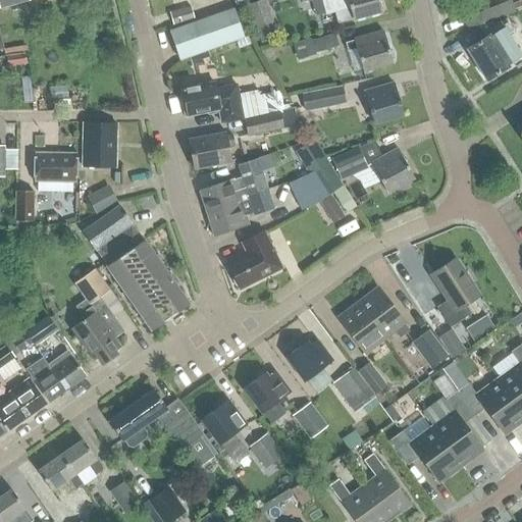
[(254,11),(264,7),(261,0),(258,0),(251,3),(254,11)]
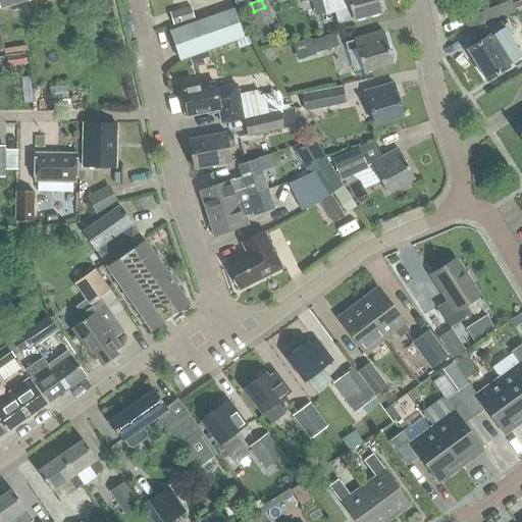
[(300,0),(302,3),(310,0),(320,0),(325,14),(334,12),(337,23),(352,19),(352,21),(381,12),(378,0),(300,0)]
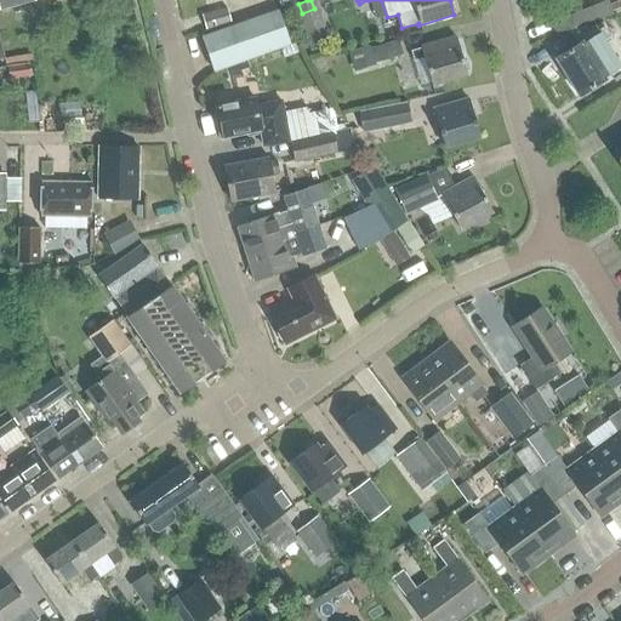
[(557,38),(613,13),(607,0),(603,0),(550,23),(557,38)]
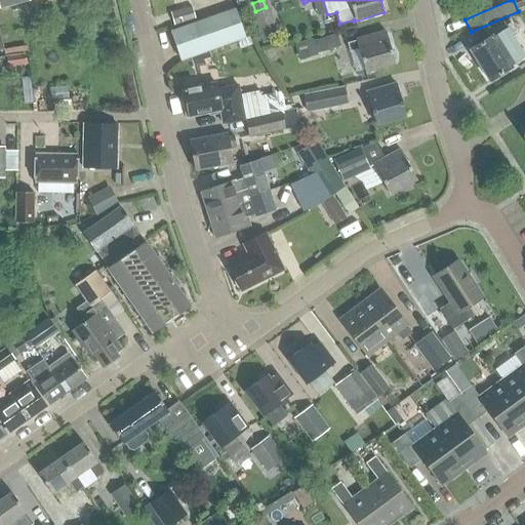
[(173,27),(194,21),(191,6),(169,12),(173,27)]
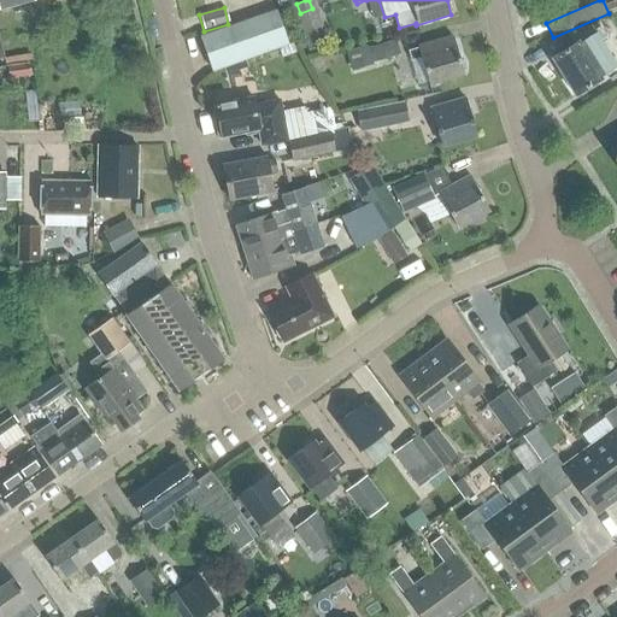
[(274,11),(200,37),(213,74),(287,48),(274,11)]
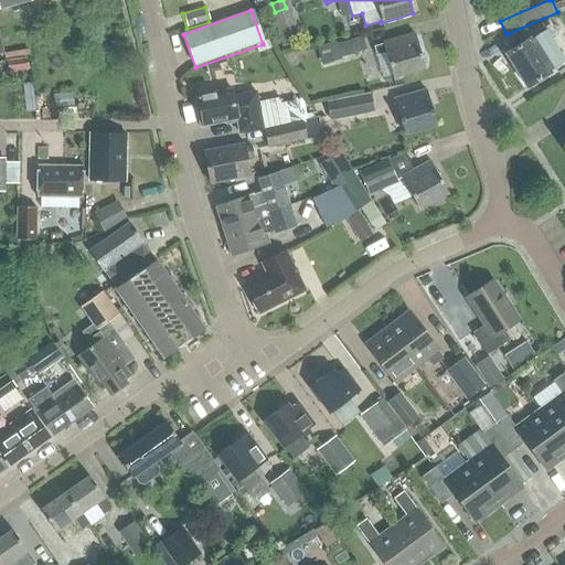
[(520,30),(524,36),(528,42),(503,57),(525,89),(550,74),(548,71),(555,66),(556,61),(553,55),(547,53),(540,57),(534,50),(554,38),(555,30),(547,20),(520,30)]
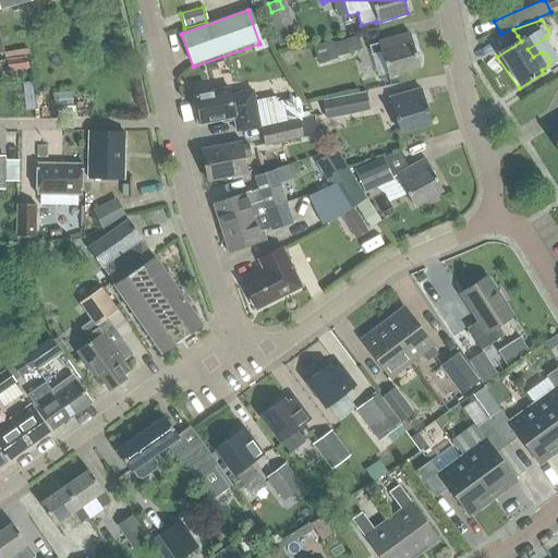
[(0,27),(0,55),(10,52),(4,27),(0,27)]
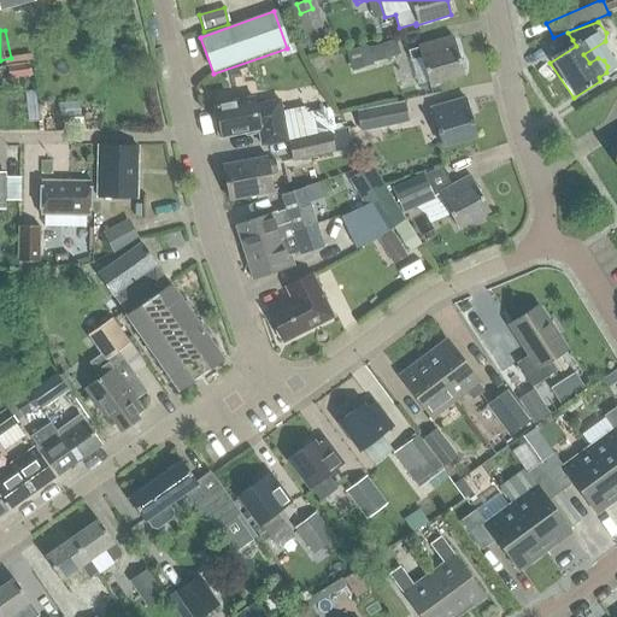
[(313,31),(300,36),(306,54),(319,48),(313,31)]
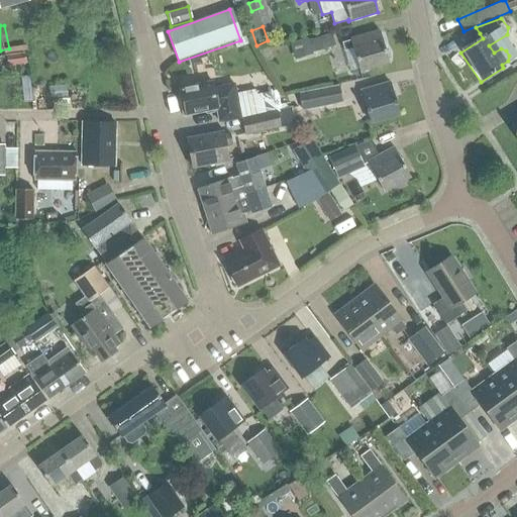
[(307,39),(310,53),(335,45),(331,33),(307,39)]
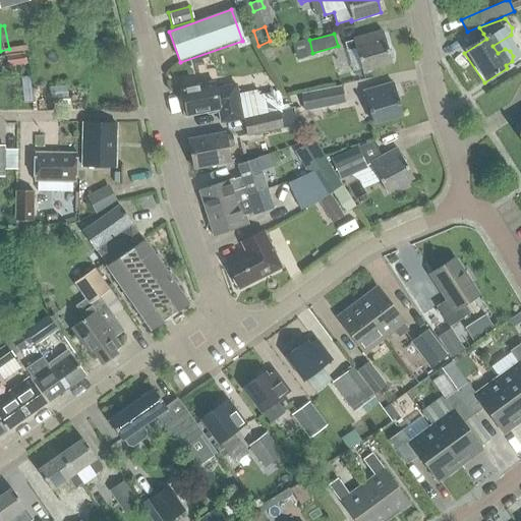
[(361,72),(391,64),(382,34),(352,42),(352,43),(344,45),(346,52),(355,50),(361,72)]
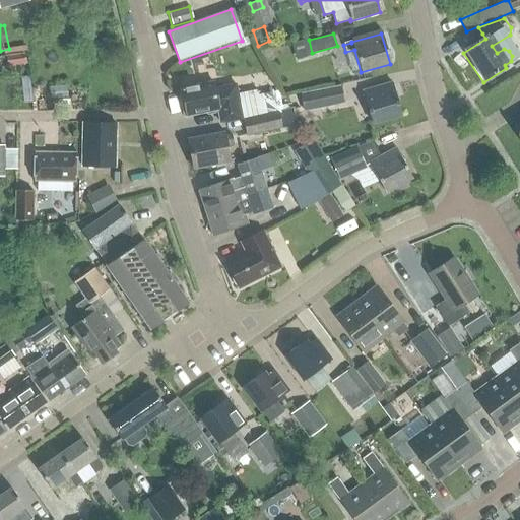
[(308,39),(290,45),(296,61),(313,56),(312,53),(309,40),(308,39)]
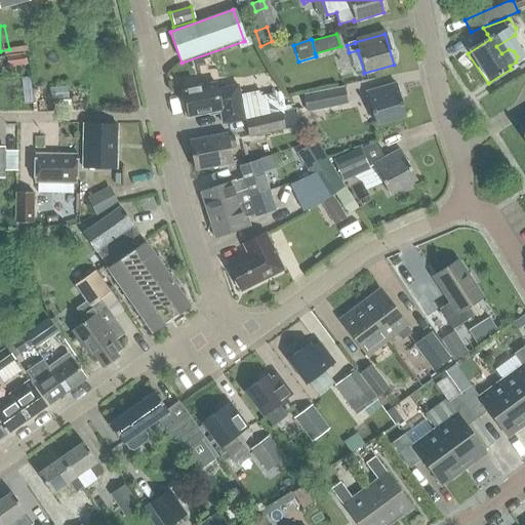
[(1,56),(1,67),(26,65),(25,53),(1,56)]
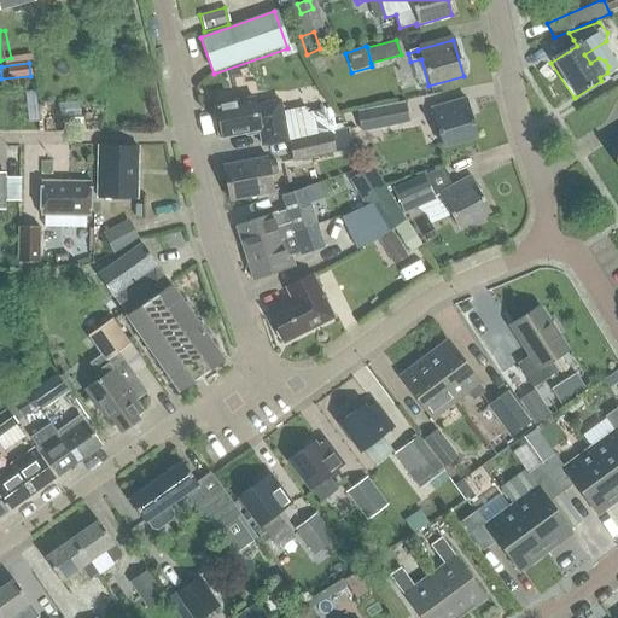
[(286,143),(281,120),(278,103),(256,108),(254,99),(215,108),(222,140),(243,134),(246,138),(255,135),(256,133),(258,133),(261,149),(286,143)]
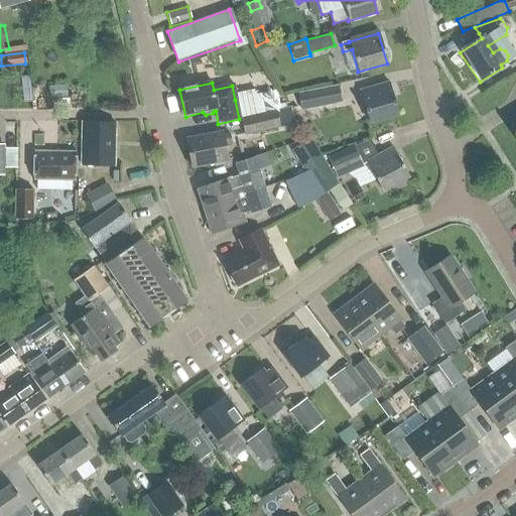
[(369,123),(398,115),(388,83),(359,92),(369,123)]
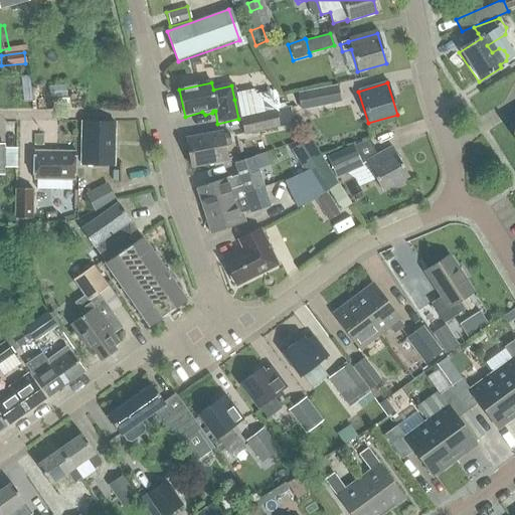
[(297,93),(300,110),(340,103),(337,84),(297,93)]
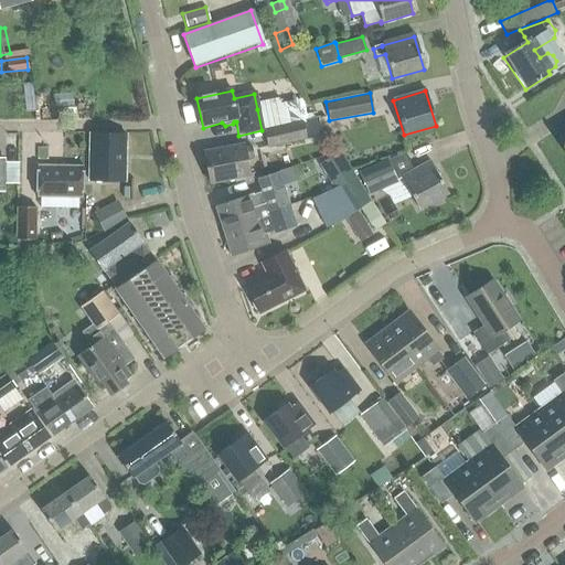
[(296,100),(284,103),(288,123),(300,120),(296,100)]
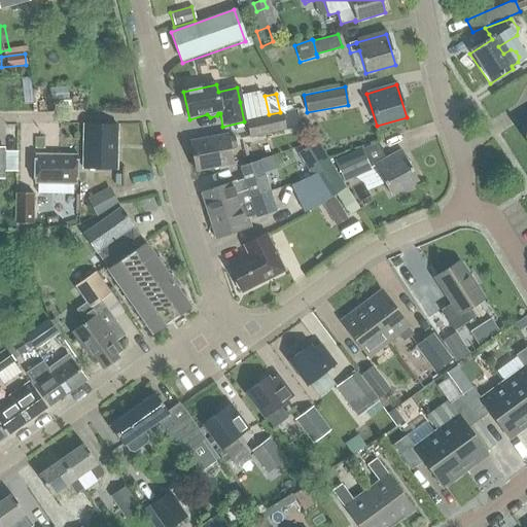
[(245,120),(249,138),(300,126),(295,109),(245,120)]
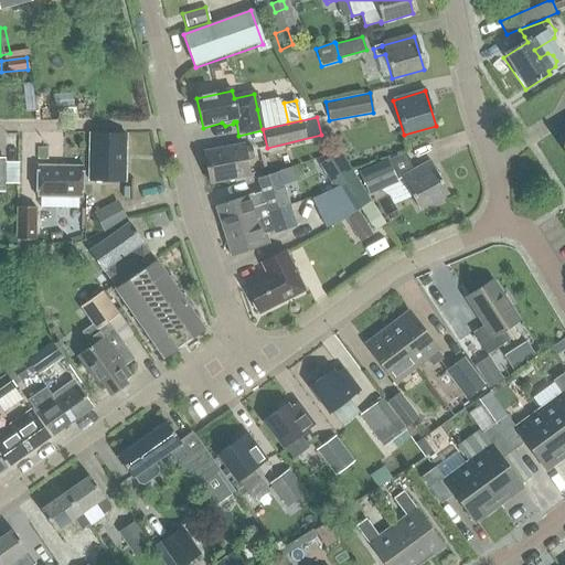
[(564,153),(564,127),(553,135),(564,153)]
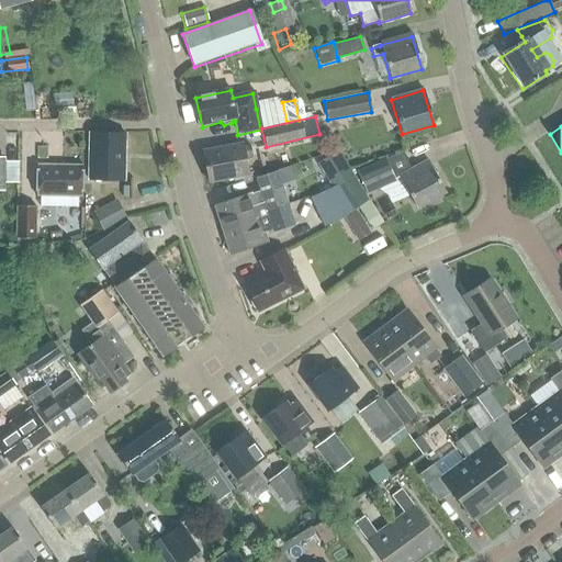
[(124,180),(124,136),(89,135),(87,179),(124,180)]
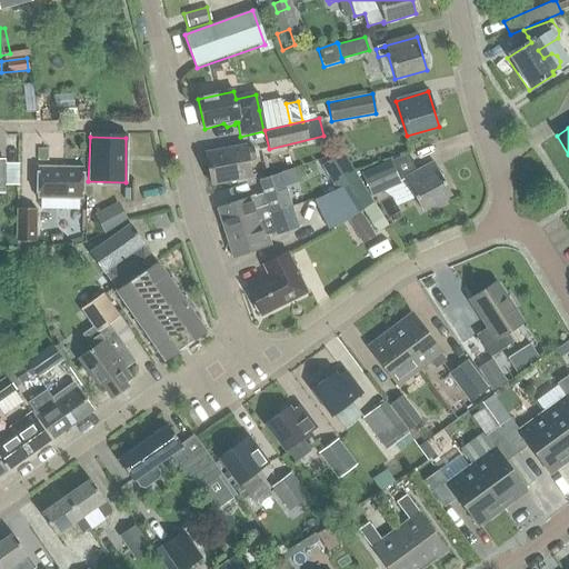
[(237,185),(252,181),(246,147),(206,155),(211,187),(236,182),(237,185)]
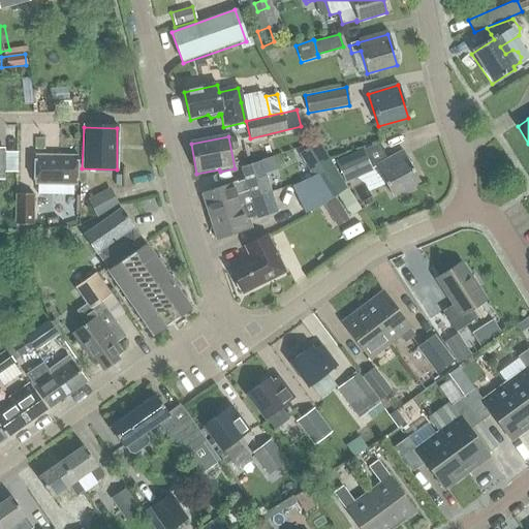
[(329,160),(317,143),(299,154),(309,172),(329,160)]
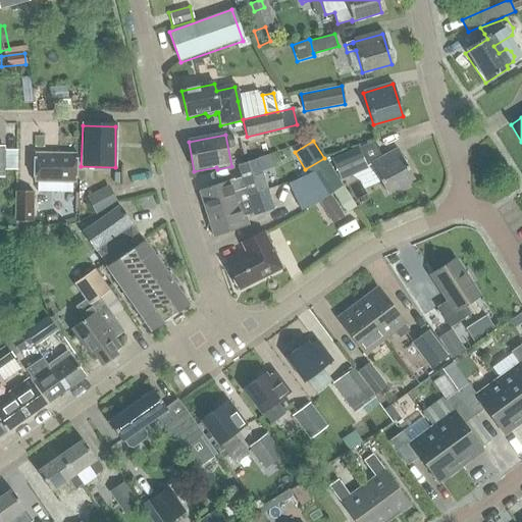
[(0,146),(0,177),(3,177),(4,170),(16,170),(16,151),(4,150),(4,146),(0,146)]
